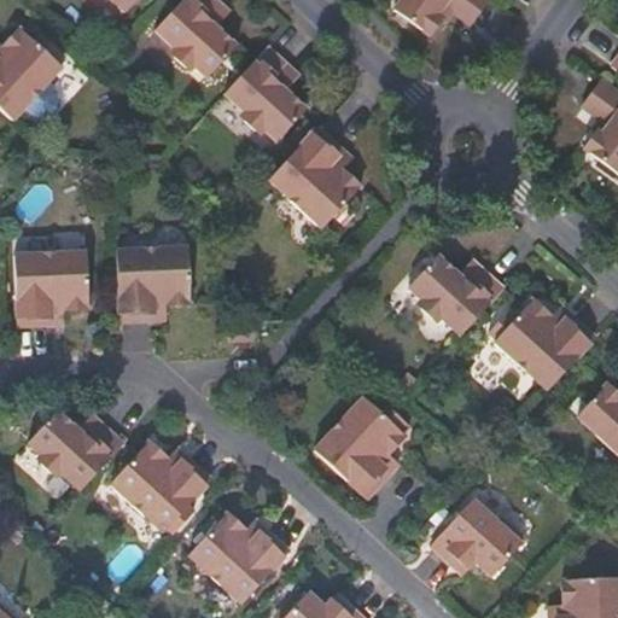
[(109,0),(122,12),(132,0),(109,0)]
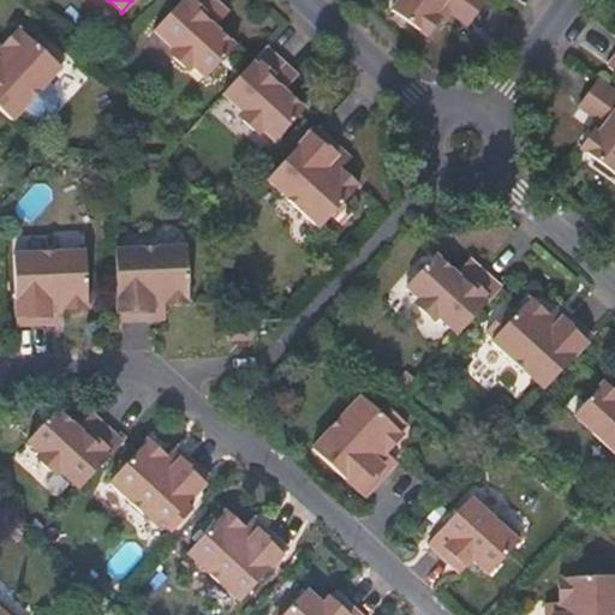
[(215,0),(179,0),(154,29),(173,47),(174,55),(185,66),(195,66),(207,78),(236,45),(218,28),(220,24),(214,17),(212,15),(218,7),(219,4),(215,0)]
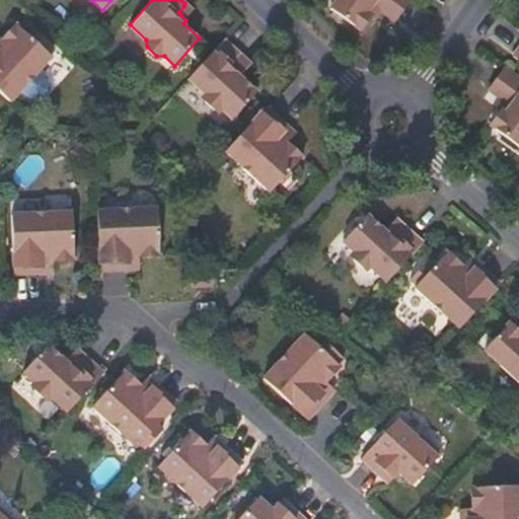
[(395,20),(410,0),(332,0),(328,6),(360,28),(371,12),(367,10),(373,3),(395,20)]
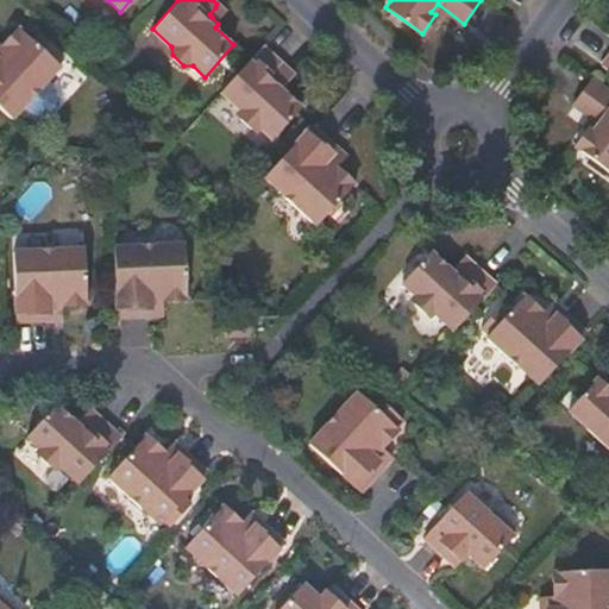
[(0,107),(12,118),(61,64),(57,62),(64,54),(37,29),(30,36),(19,26),(1,45),(0,43),(0,107)]
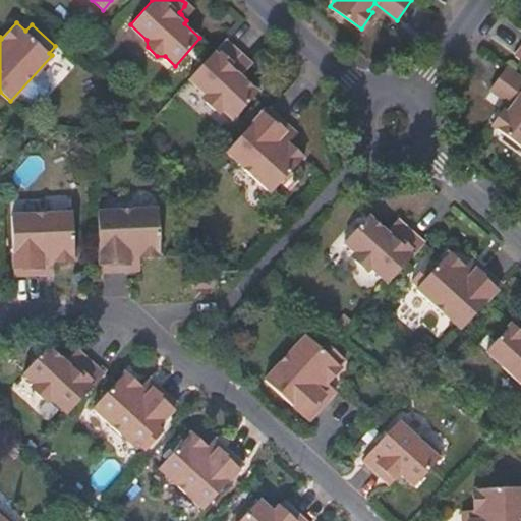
[(243,57),(224,39),(188,78),(205,92),(205,100),(215,110),(223,108),(234,118),(258,92),(241,76),(244,71),(237,64),(243,57)]
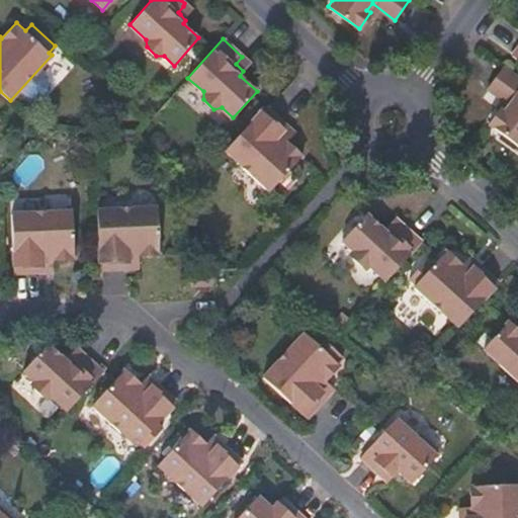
[(517,76),(507,68),(491,90),(512,106),(507,114),(503,112),(491,126),(517,146),(517,76)]
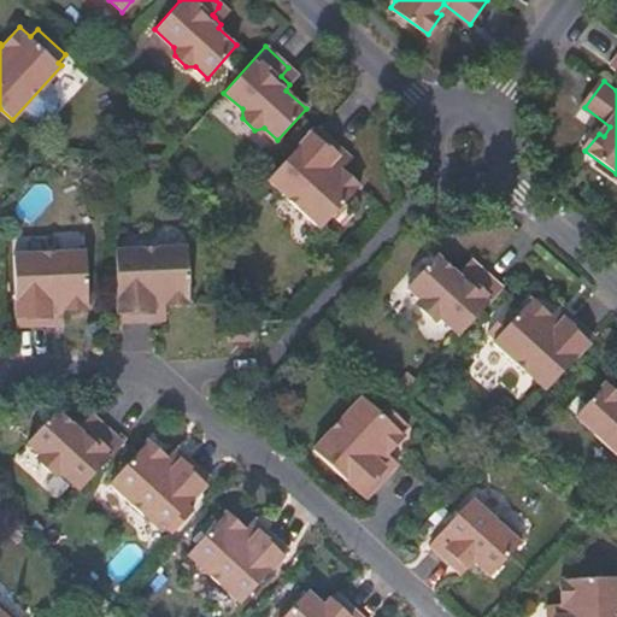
[(342,151),(316,125),(268,180),(321,229),(359,186),(342,169),(347,164),(339,154),(342,151)]
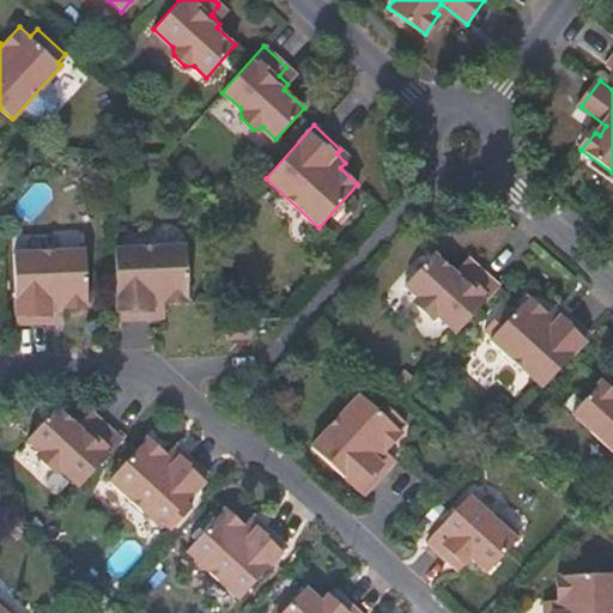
[(115,246),(117,316),(153,316),(153,309),(165,308),(167,301),(189,301),(187,242),(115,246)]
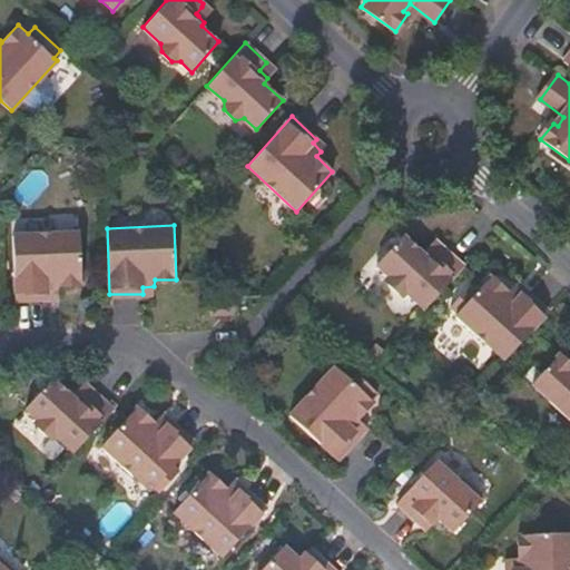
[(60,284),(84,283),(81,229),(13,232),(17,300),(50,298),(50,292),(60,292),(60,284)]
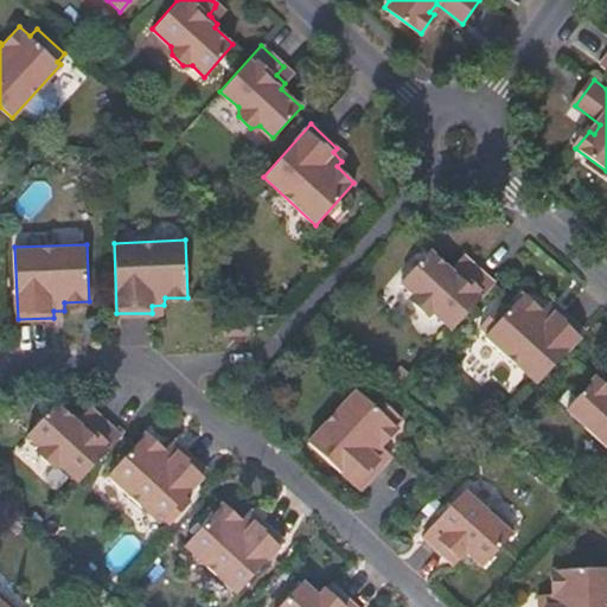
[(454,330),(497,285),(473,261),(462,270),(455,264),(451,267),(433,248),(402,280),(416,294),(415,301),(426,312),(435,311),(454,330)]
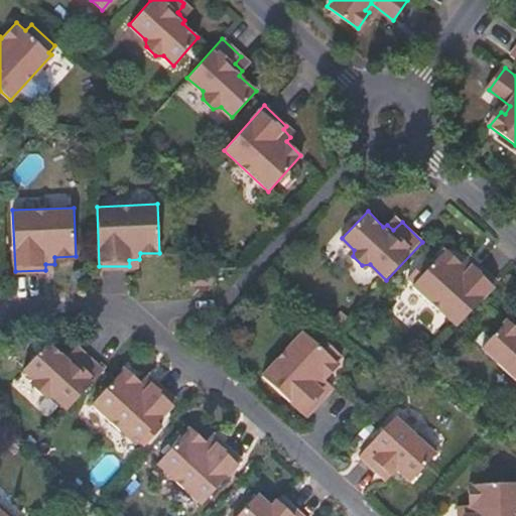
[(459,327),(501,283),(480,263),(475,267),(468,259),(463,262),(448,248),(414,283),(459,327)]
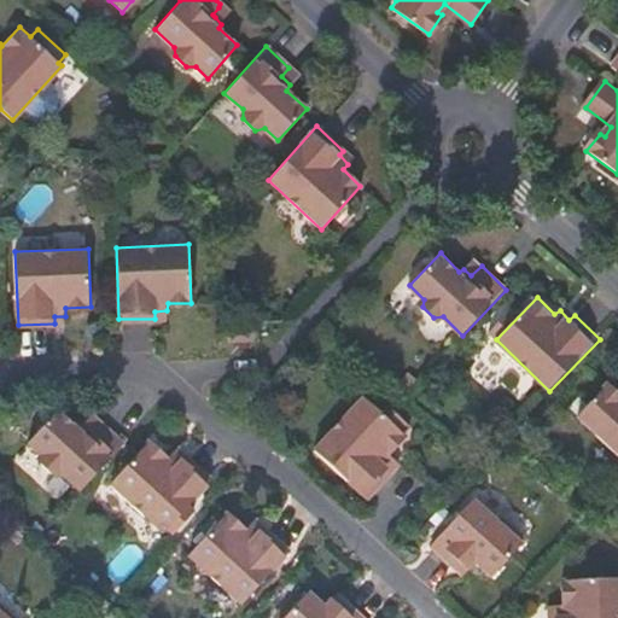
[(222,327),(221,342),(251,340),(251,326),(222,327)]
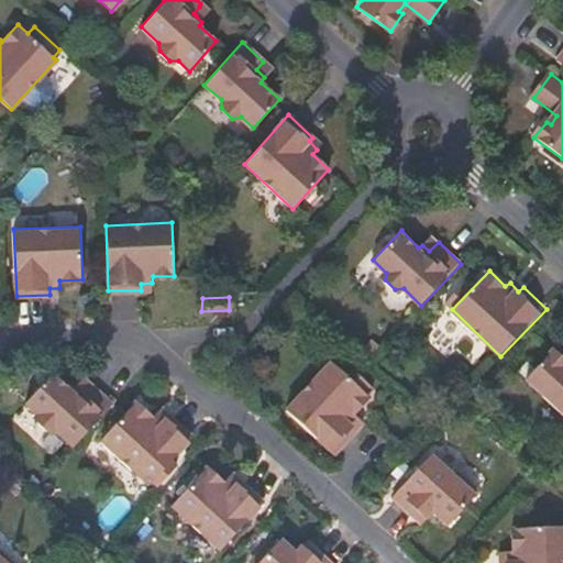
[(562,361),(553,352),(528,383),(562,416),(562,361)]
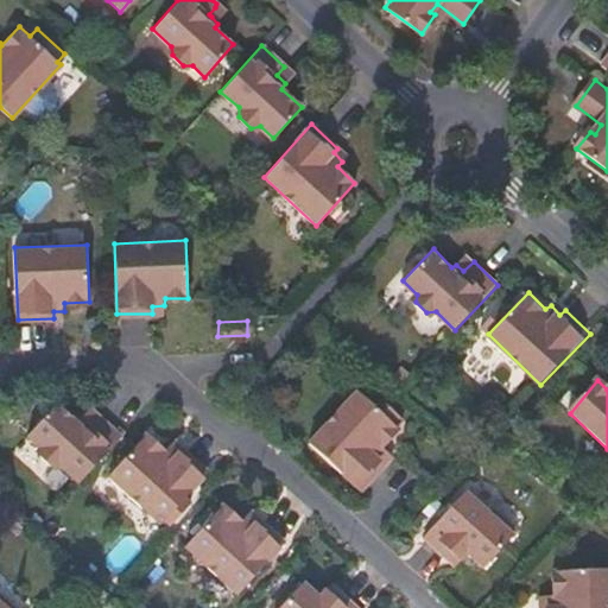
[(356,392),(311,443),(362,491),(384,466),(380,461),(387,453),(382,445),(398,428),(393,425),(401,416),(372,391),(363,398),(356,392)]
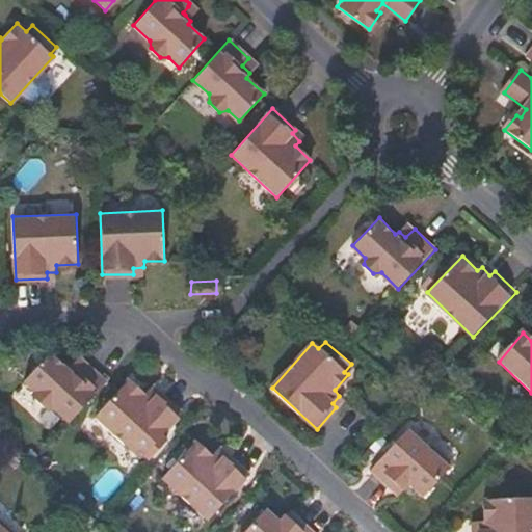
[(71,421),(107,381),(88,363),(79,372),(72,365),(69,368),(52,351),(26,378),(28,382),(38,392),(38,399),(48,407),(55,406),(71,421)]
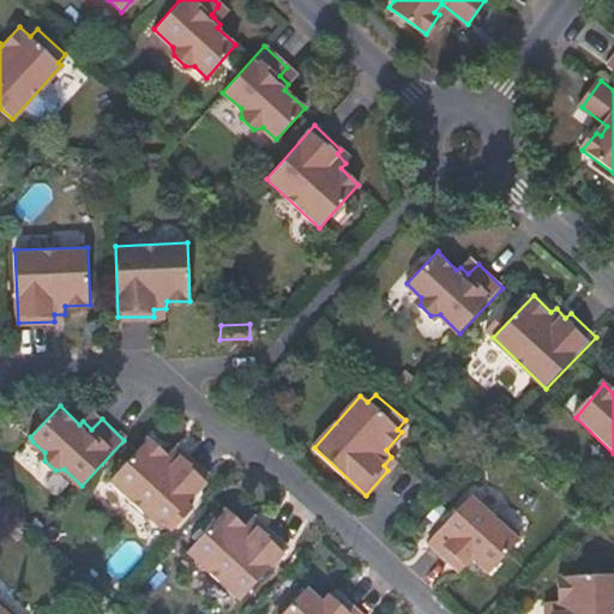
[(110,481),(162,531),(210,479),(185,455),(182,455),(180,458),(173,451),(167,457),(149,439),(110,481)]
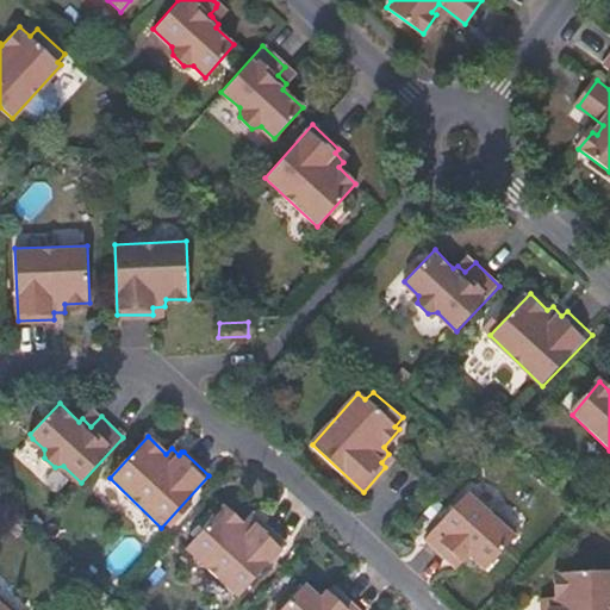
[(456,553),(462,560),(470,554),(486,570),(521,531),(503,515),(497,518),(466,491),(425,536),(449,559),(456,553)]
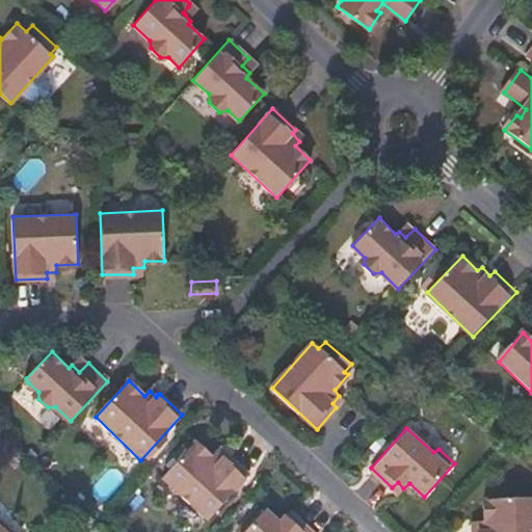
[(177,495),(207,523),(249,477),(227,456),(222,459),(215,453),(210,458),(194,444),(161,479),(177,495)]
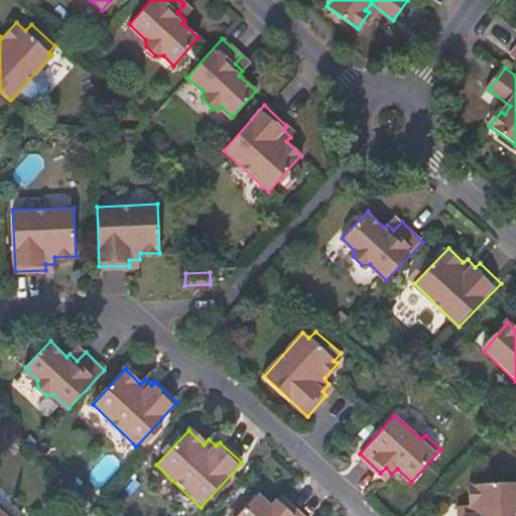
[(386,479),(391,474),(386,468),(380,473),(386,479)]
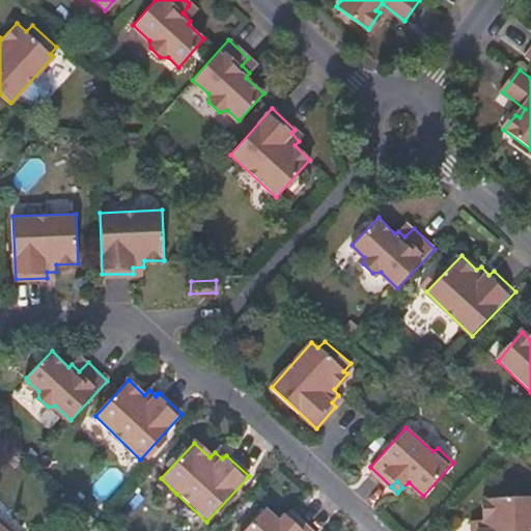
[(485,519),(479,520),(479,530),(475,530),(530,530),(530,496),(485,499),(485,519)]
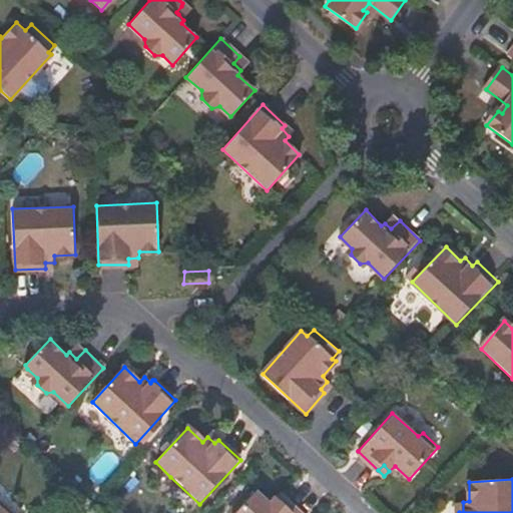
[(285,505),(278,499),(273,504),(259,491),(237,512),(304,512),(290,500),(285,505)]
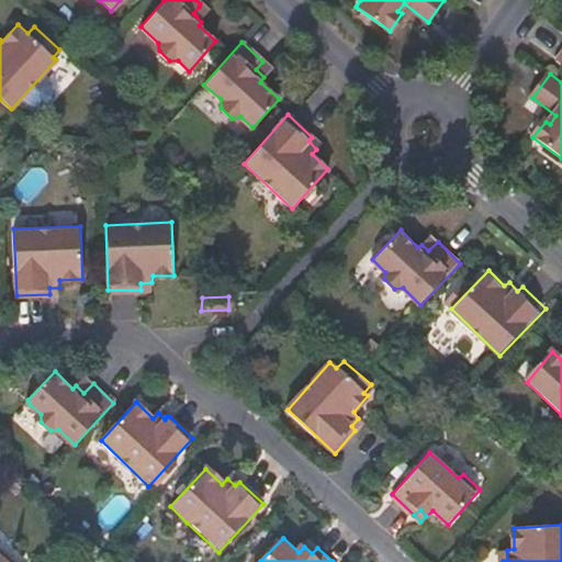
[(310,540),(304,547),(312,553),(317,548),(310,540)]
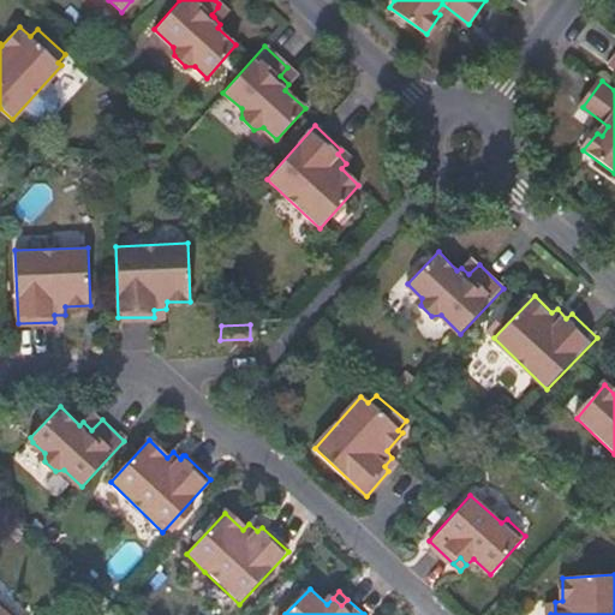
All buildings are outlined.
